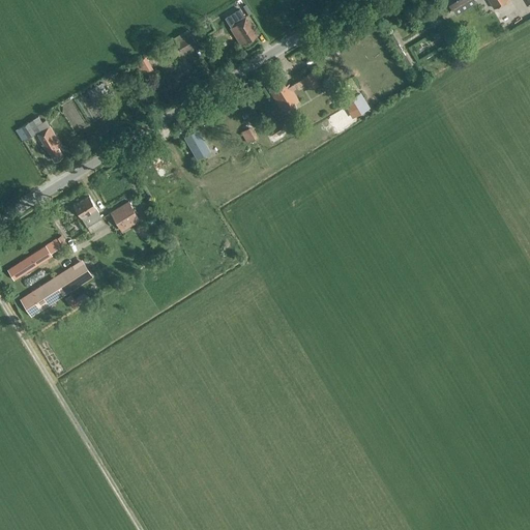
[(445,0),(452,10),(468,0),(489,0),(494,7),(505,0),(445,0)]
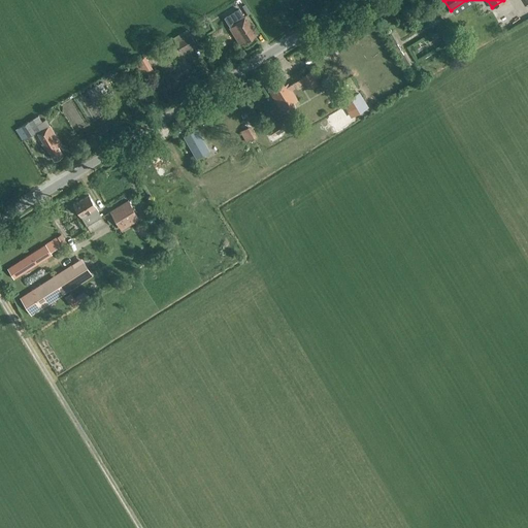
[(234,26),(229,29),(239,45),(243,42),(244,42),(256,36),(244,17),(233,24),(234,26)]
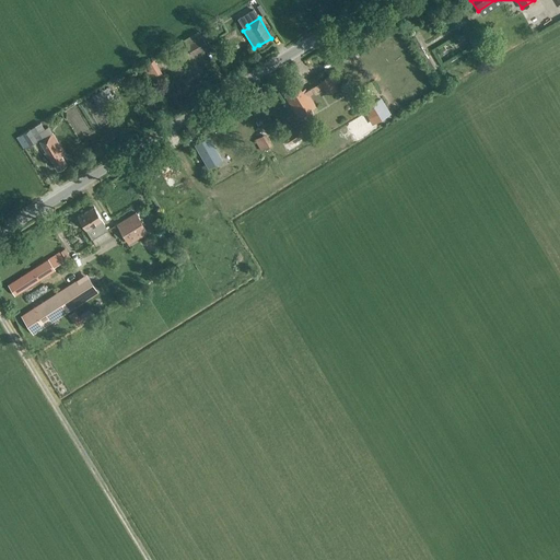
[(427,30),(421,32),(427,43),(431,41),(427,30)]
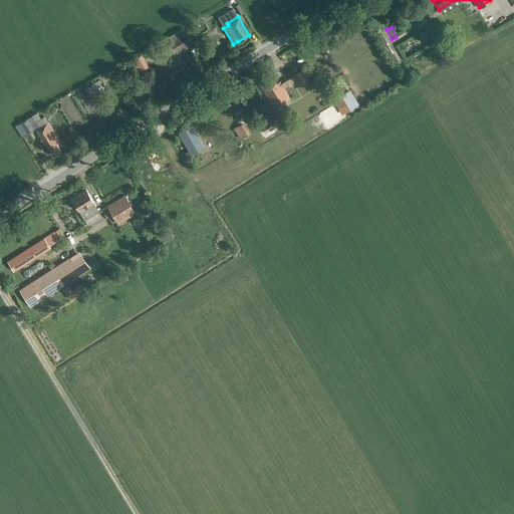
[(177,52),(191,43),(184,32),(170,41),(177,52)]
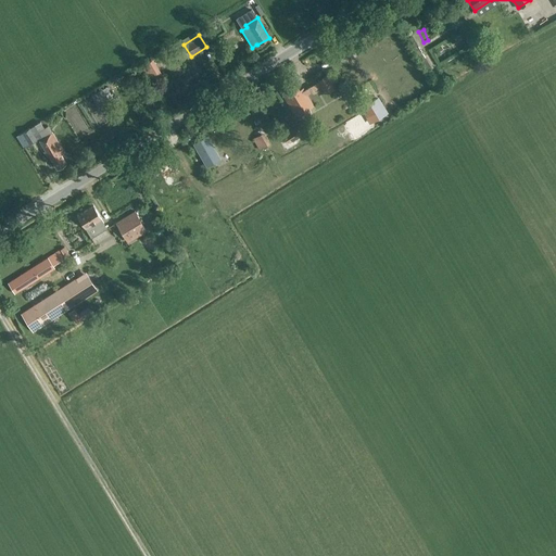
[(438,67),(444,63),(433,48),(428,51),(438,67)]
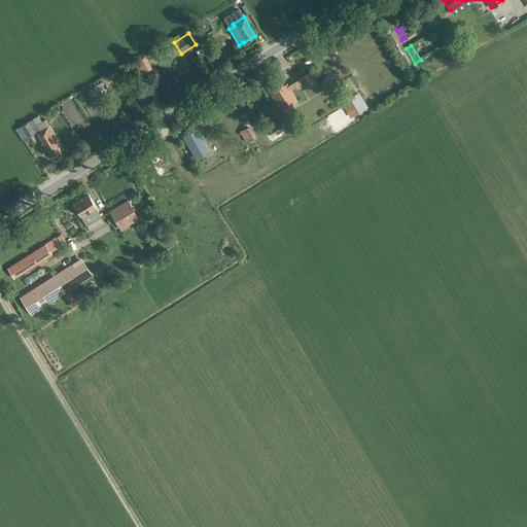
[(134,63),(142,77),(153,71),(145,56),(134,63)]
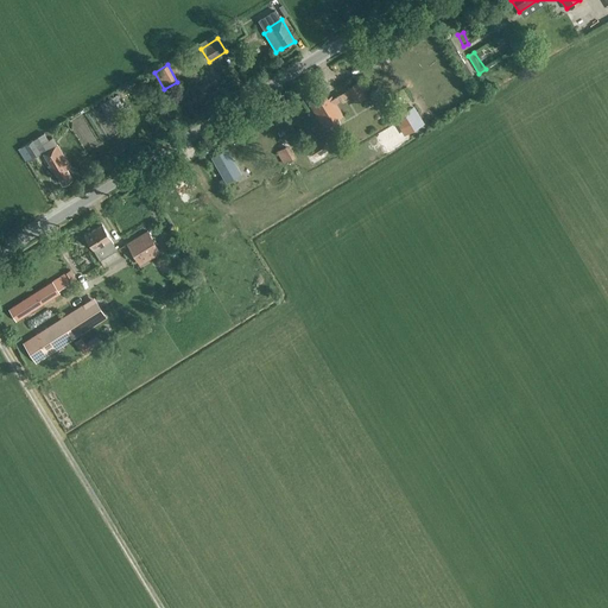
[(355,102),(366,96),(356,81),(347,88),(348,90),(331,99),(331,97),(328,100),(321,90),(306,100),(323,127),(342,115),(336,105),(352,95),(355,102)]
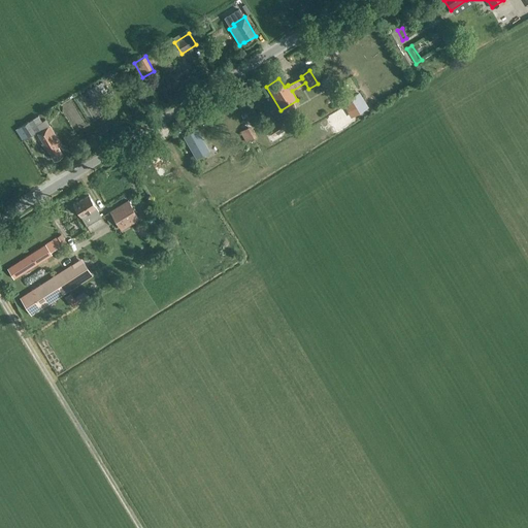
[(318,84),(327,99),(340,91),(330,76),(318,84)]
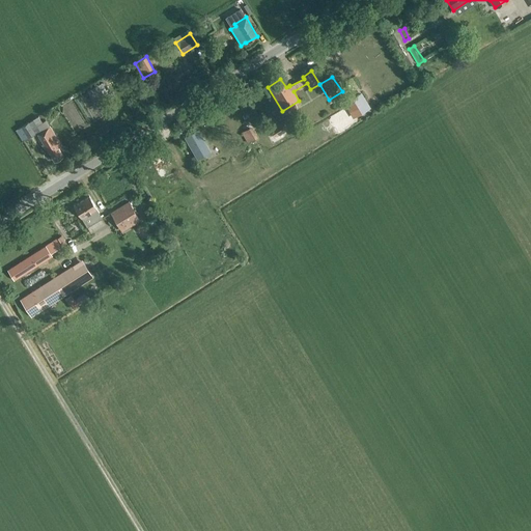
[(93,102),(104,95),(108,92),(105,88),(101,91),(96,85),(87,92),(93,102)]
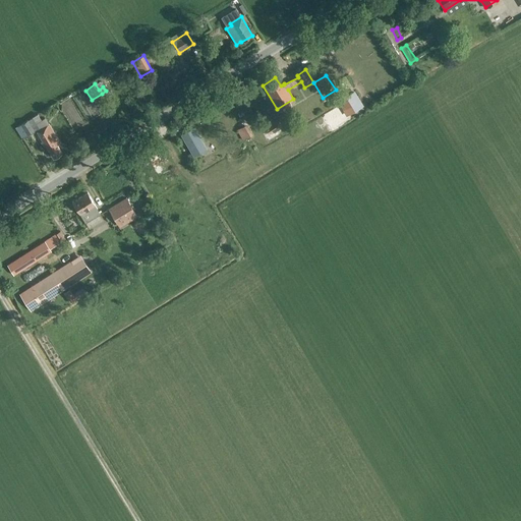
[(348,96),(342,84),(335,89),(341,100),(348,96)]
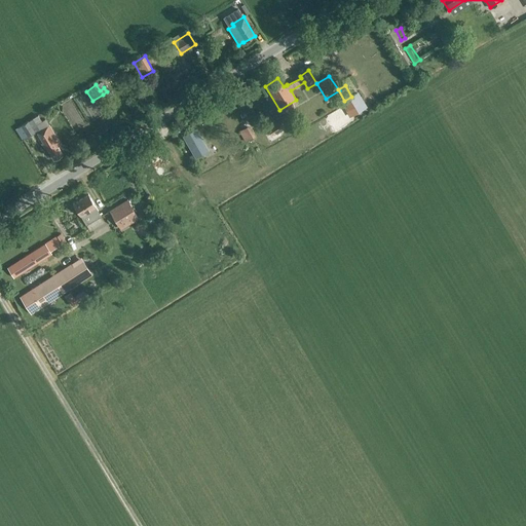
[(36,132),(37,134),(43,143),(41,144),(43,149),(45,147),(53,161),(63,156),(58,147),(61,145),(49,126),(44,118),(40,121),(36,116),(21,126),(21,127),(15,130),(22,140),(36,132)]
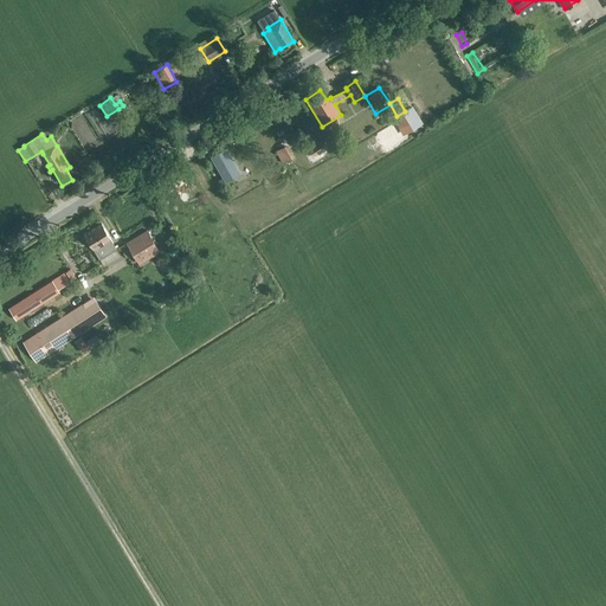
[(327,135),(307,147),(314,158),(334,146),(327,135)]
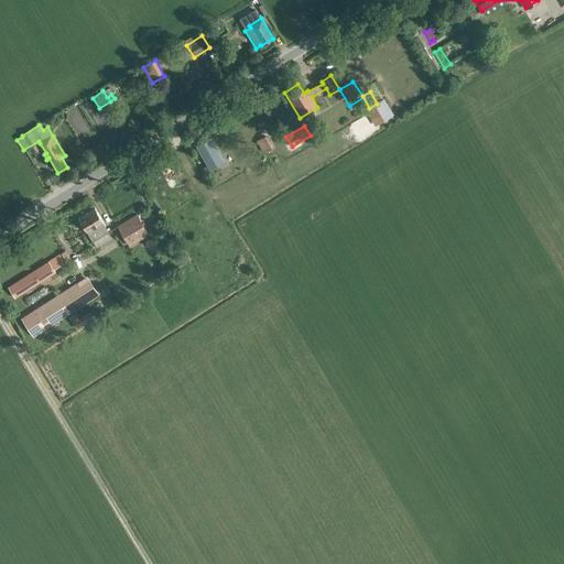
[(274,147),(267,134),(257,141),(263,153),(274,147)]
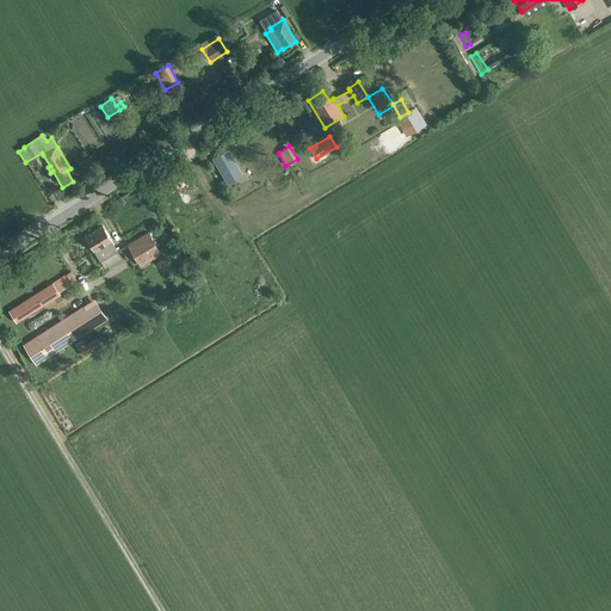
[(227,184),(241,176),(227,149),(211,158),(227,184)]
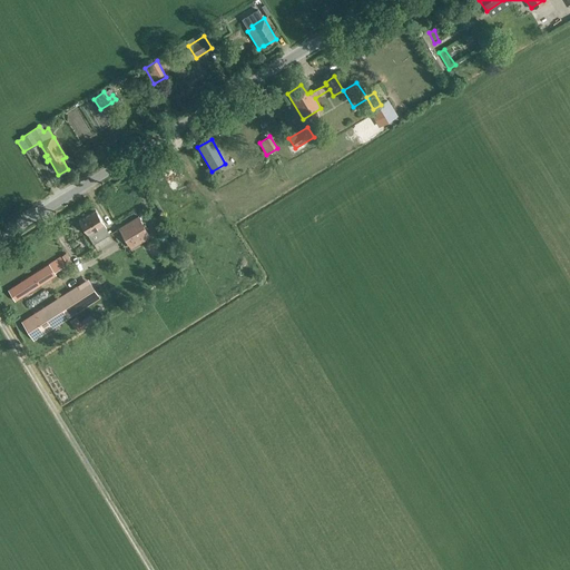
[(87,235),(94,244),(109,234),(104,225),(96,212),(79,222),(87,235)]
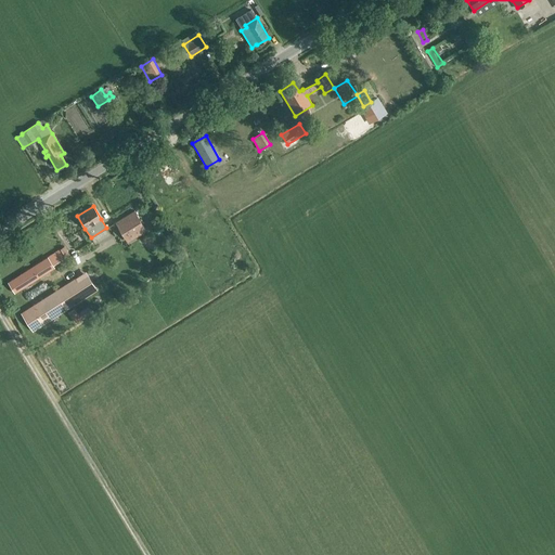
[(133,211),(115,222),(126,240),(144,229),(133,211)]
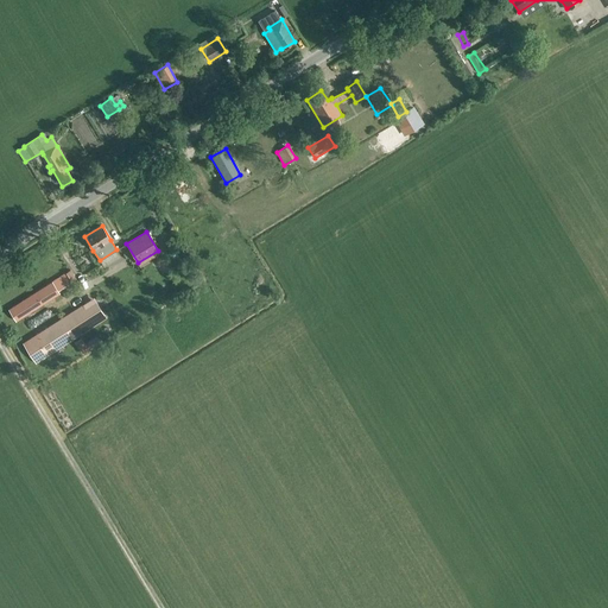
[(61,295),(58,291),(77,279),(70,270),(51,282),(8,310),(17,323),(61,295)]
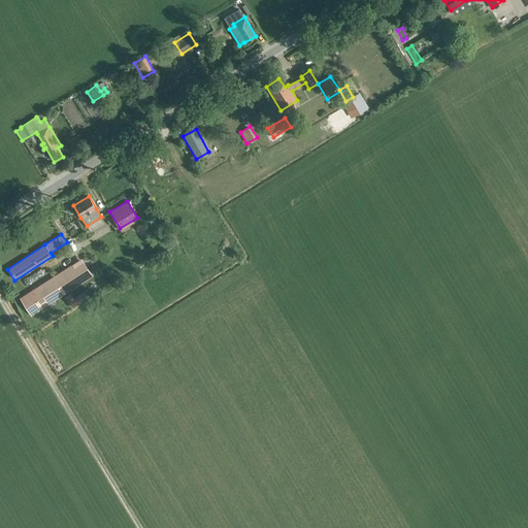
[(32,316),(93,276),(83,259),(21,298),(32,316)]
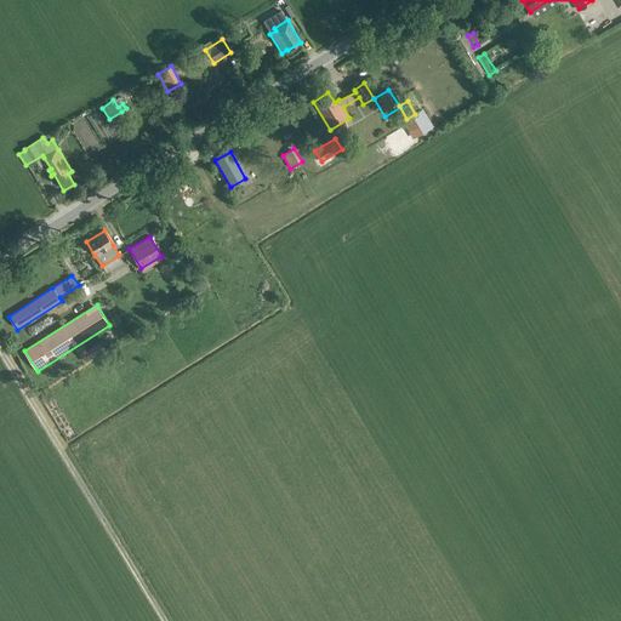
[(84,362),(103,349),(100,343),(87,351),(84,345),(77,349),(84,362)]
